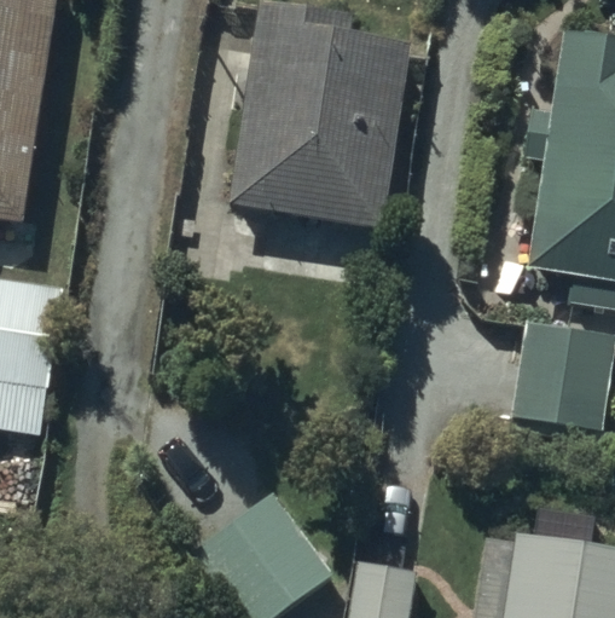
[(52,0),(0,0),(0,219),(16,221),(52,0)]
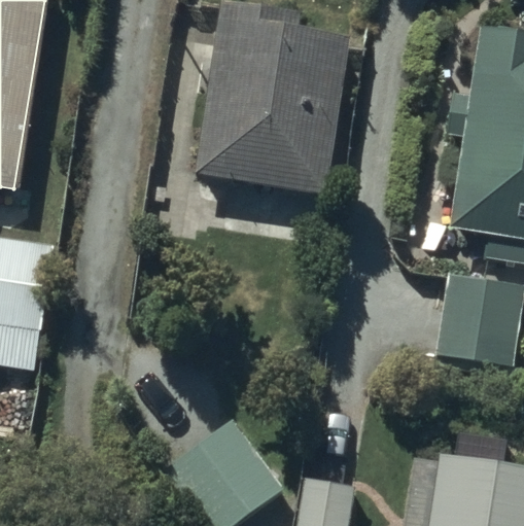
[(302,8),(231,0),(215,0),(195,172),(329,187),(348,33),(300,27),(302,8)]
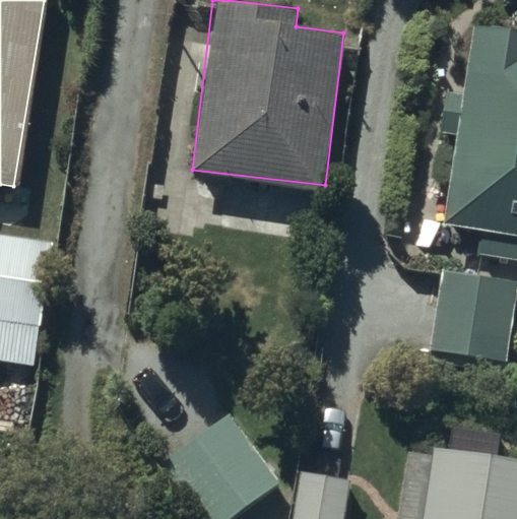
[(516,30),(471,24),(463,91),(447,89),(442,132),(455,134),(444,223),(481,229),(478,255),(516,259),(516,30)]
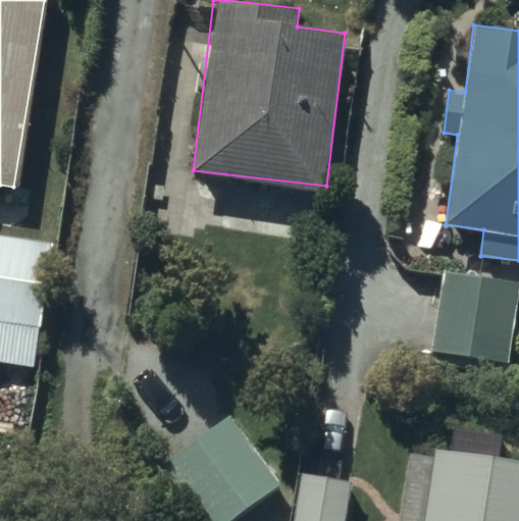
[(51,249),(0,241),(0,361),(34,367),(51,249)]
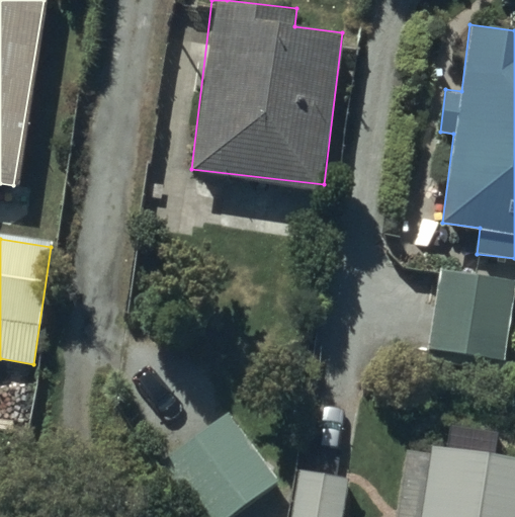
[(514,278),(439,267),(428,346),(508,357),(514,310),(514,278)]
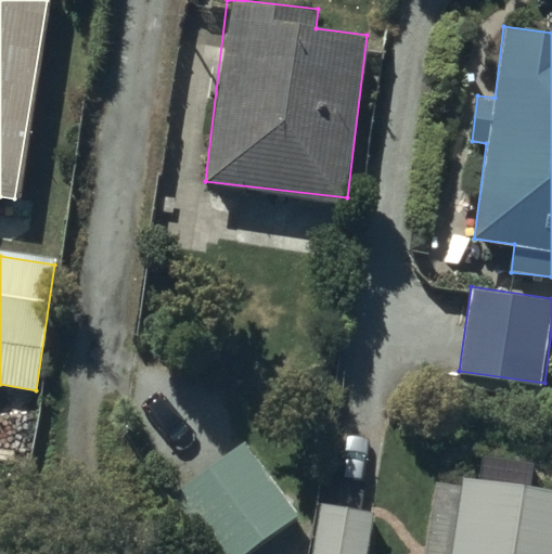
[(246,553),(299,513),(243,440),(175,493),(222,553),(246,553)]
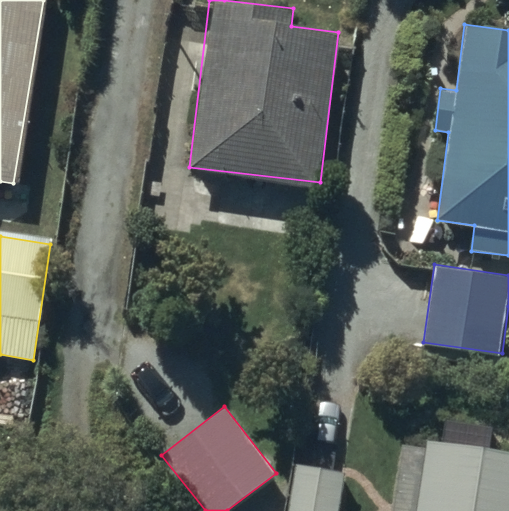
[(508,452),(426,441),(422,471),(399,468),(394,510),(508,510),(508,452)]
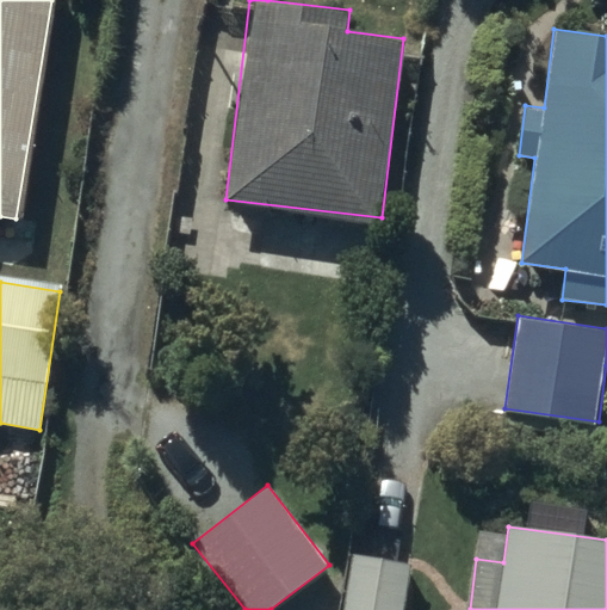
[(354,555),(346,609),(406,609),(413,562),(354,555)]
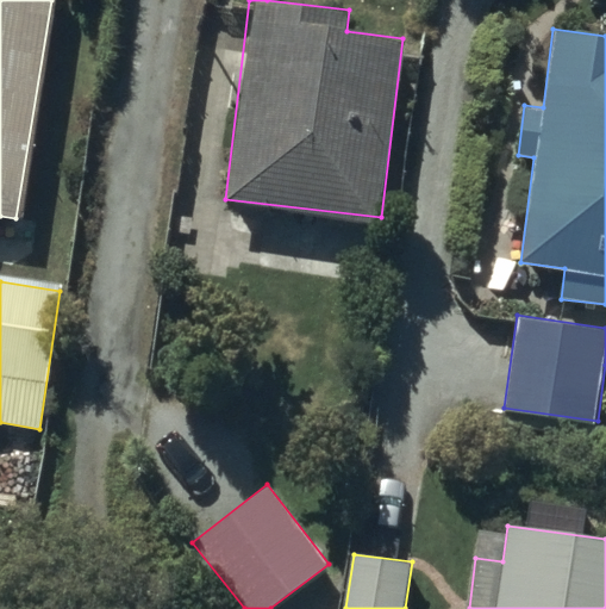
All buildings are outlined.
